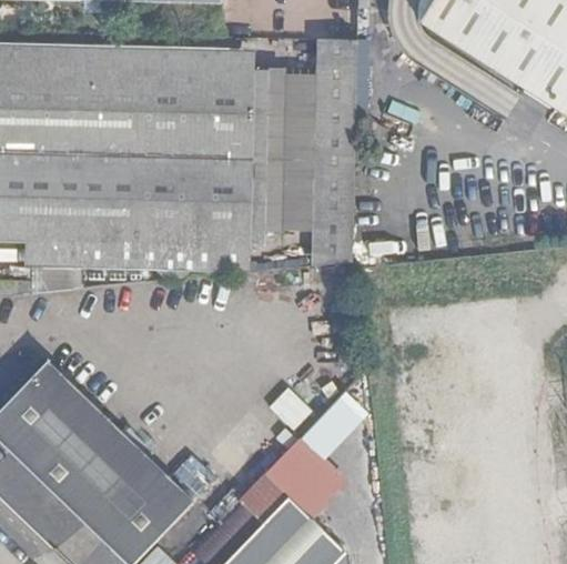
[(432,0),(419,20),(566,112),(566,0),(432,0)]
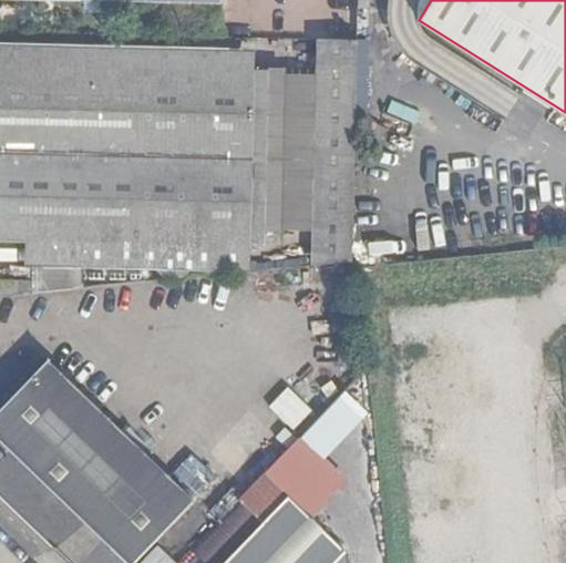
[(356,41),(316,40),(310,265),(350,260),(351,232),(356,41)]
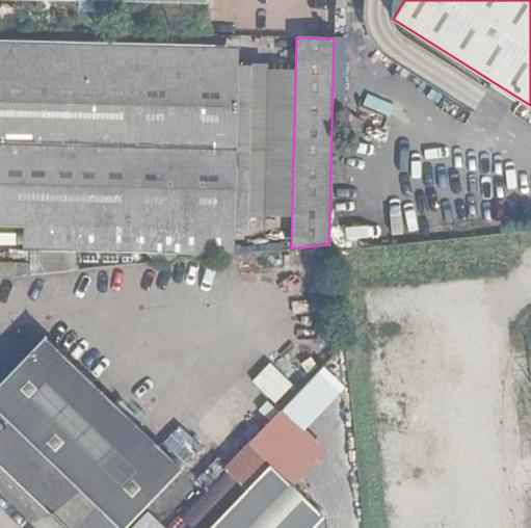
[(0,58),(237,64),(237,46),(0,40),(0,58)]
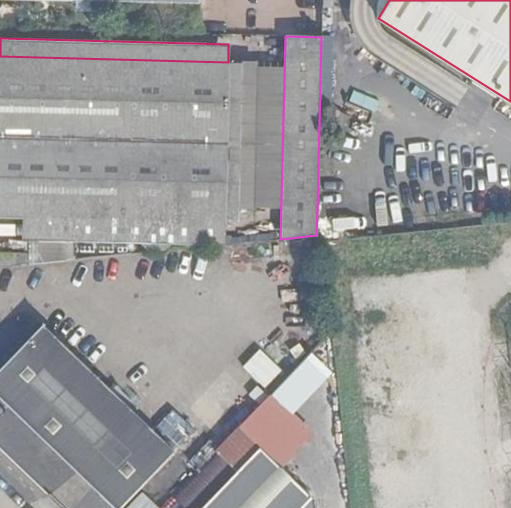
[(0,214),(23,215),(225,220),(228,62),(0,56),(0,214)]
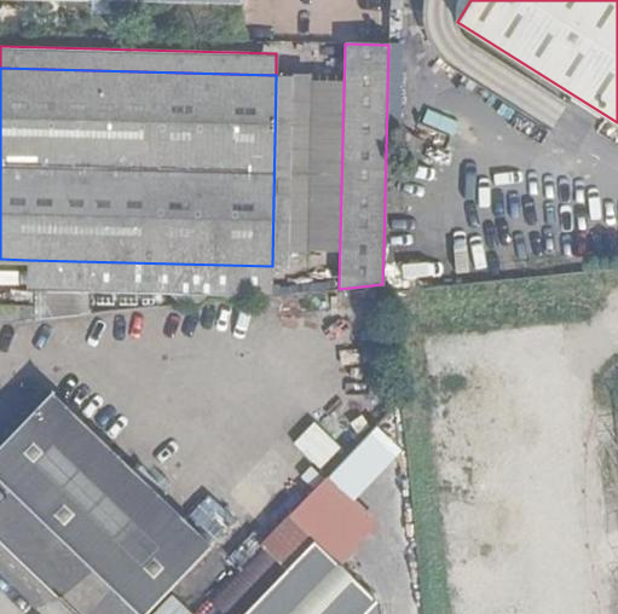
[(452,115),(449,127),(478,137),(481,125),(452,115)]
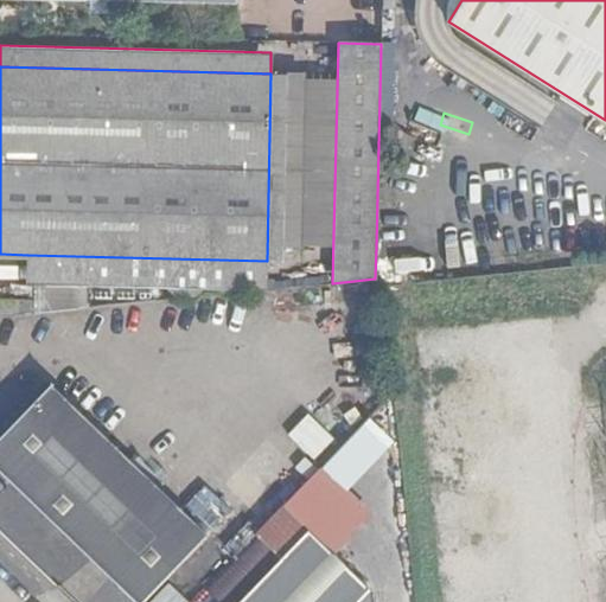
[(408,247),(389,248),(390,269),(409,268),(408,247)]
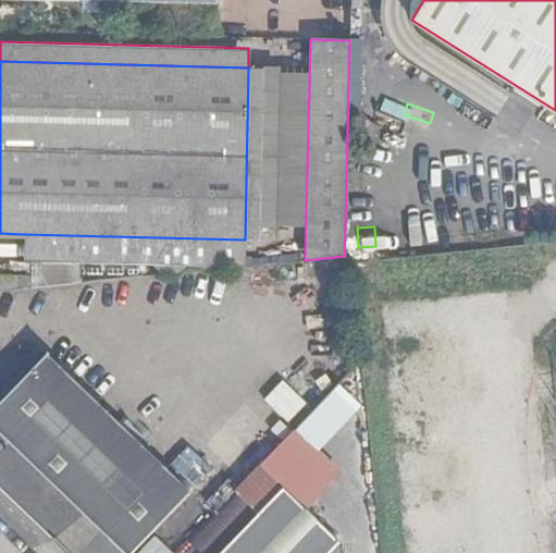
[(358,247),(357,228),(345,228),(344,256),(358,254),(358,247)]
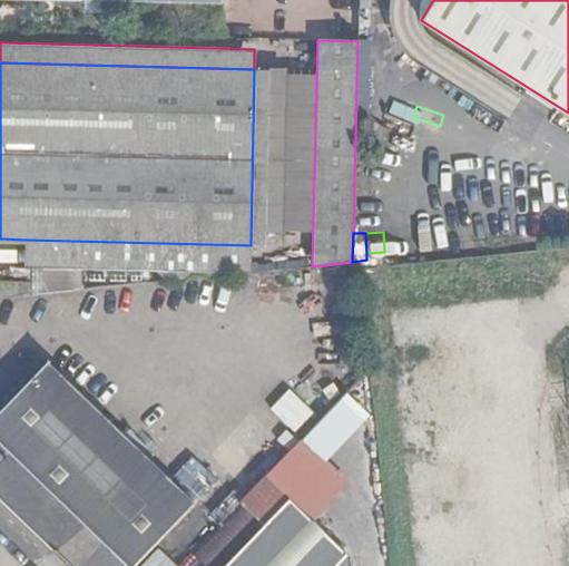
[(251,245),(26,240),(26,266),(251,269),(251,245)]
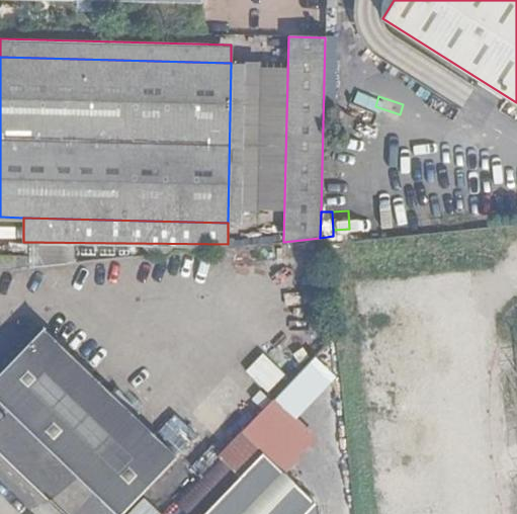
[(0,268),(64,263),(64,246),(0,244),(0,268)]
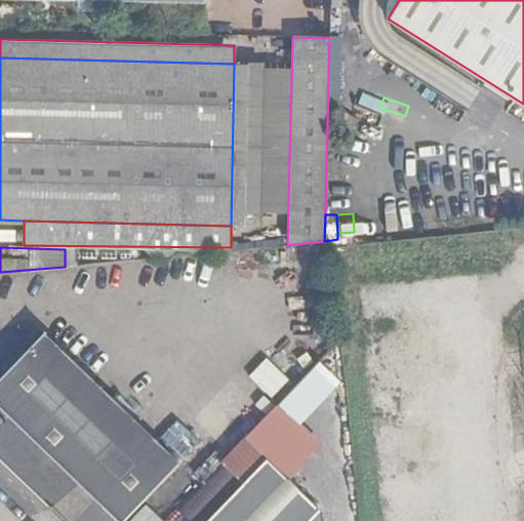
[(0,407),(118,520),(119,520),(175,463),(131,419),(43,334),(0,379),(0,407)]
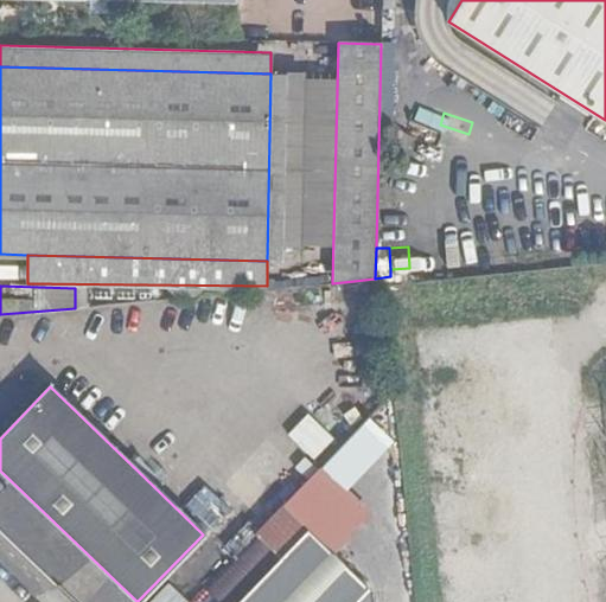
[(311,454),(330,434),(304,410),(285,430),(311,454)]
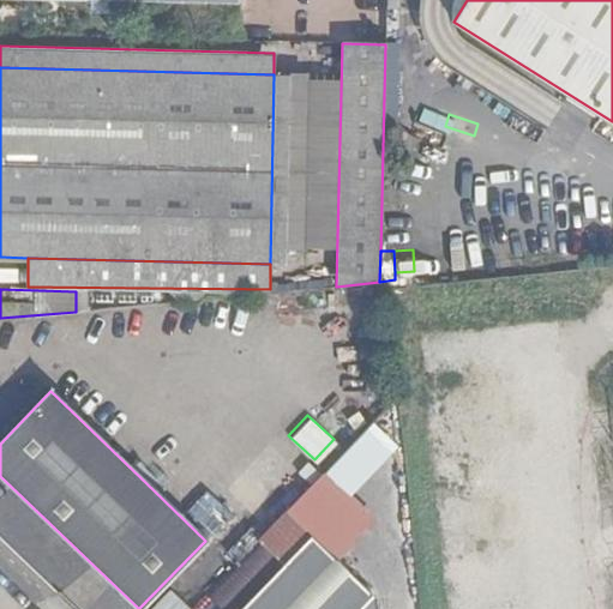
[(168,475),(154,490),(205,541),(220,526),(168,475)]
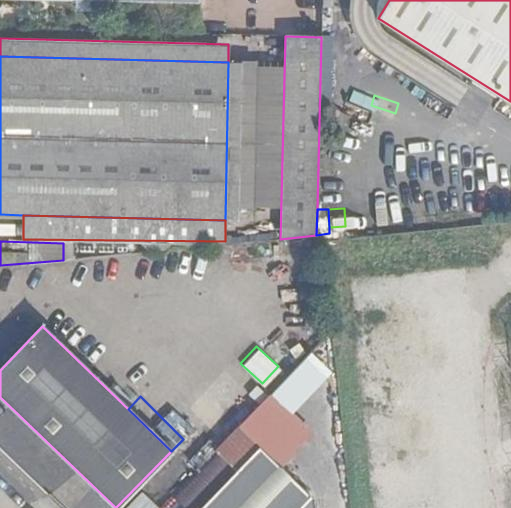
[(184,507),(201,507),(259,447),(237,426),(171,494),(184,507)]
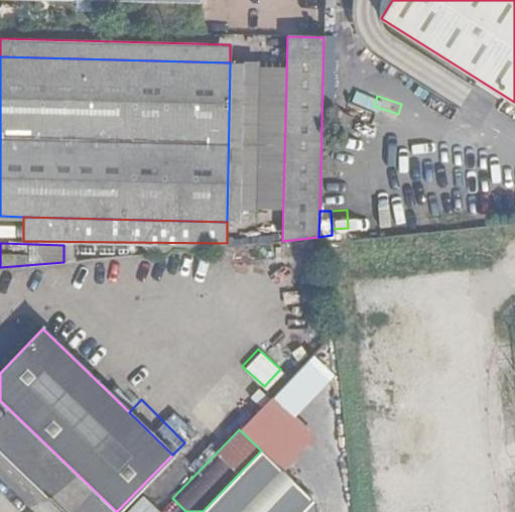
[(261,451),(203,511),(312,511),(312,500),(261,451)]
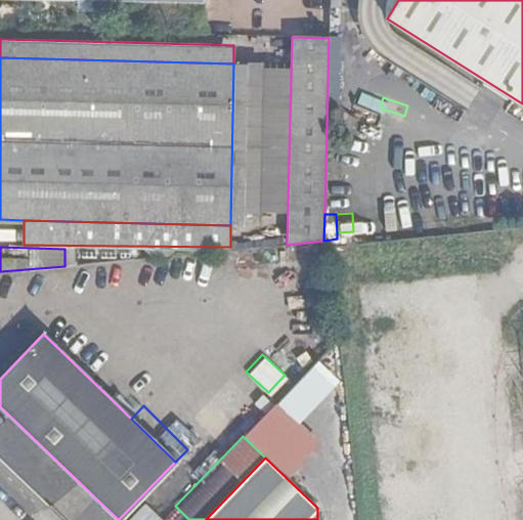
[(142,499),(122,519),(157,519),(161,516),(142,499)]
